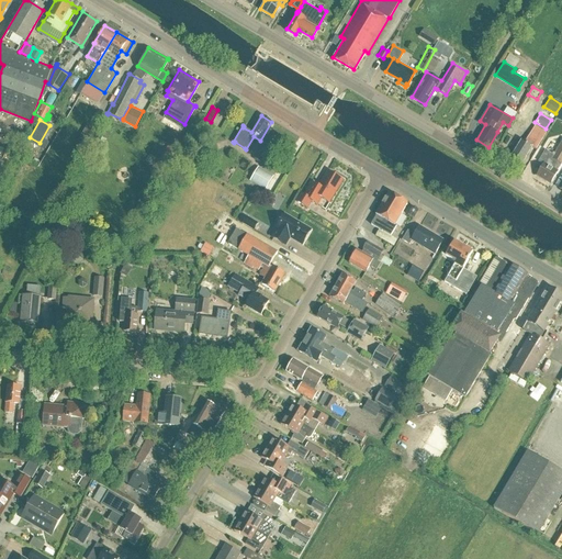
[(536,147),(547,131),(539,126),(534,123),(524,141),(521,138),(512,155),(523,160),(531,145),(536,147)]
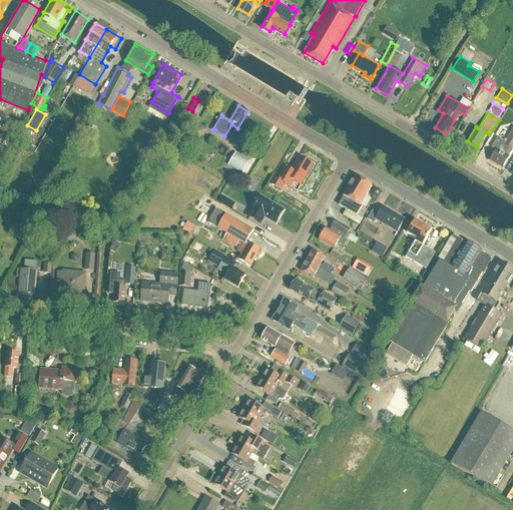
[(496,148),(490,158),(502,165),(508,155),(512,146),(512,127),(506,138),(505,137),(504,138),(497,134),(491,145),(496,148)]
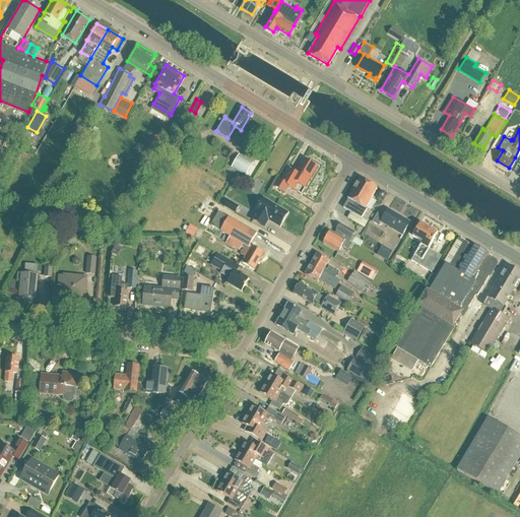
[(2,145),(14,149),(20,134),(8,130),(2,145)]
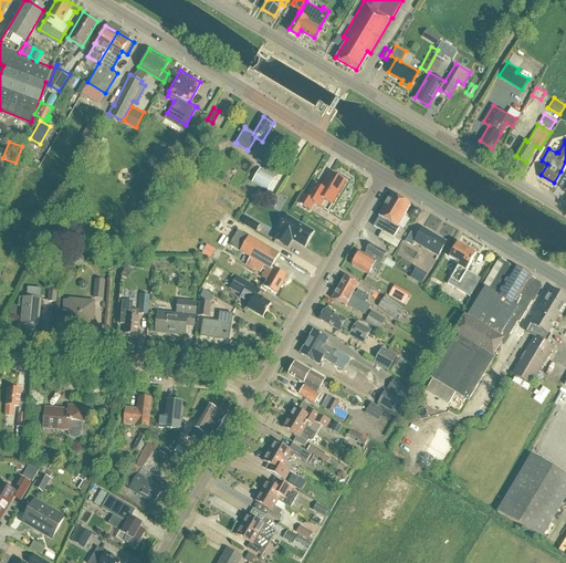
[(160,158),(168,164),(177,149),(169,145),(160,158)]
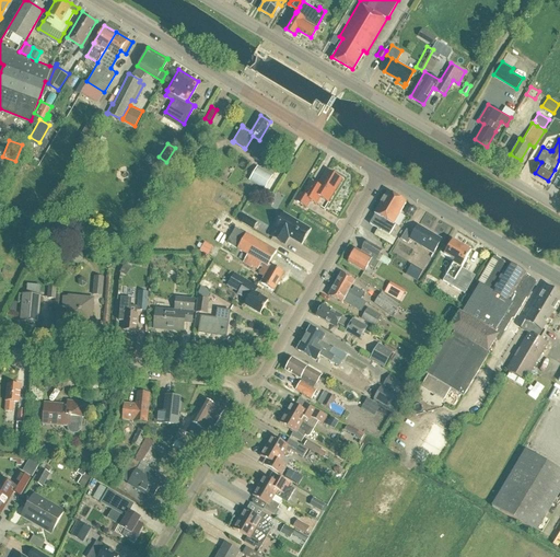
[(198,146),(190,149),(194,158),(202,154),(198,146)]
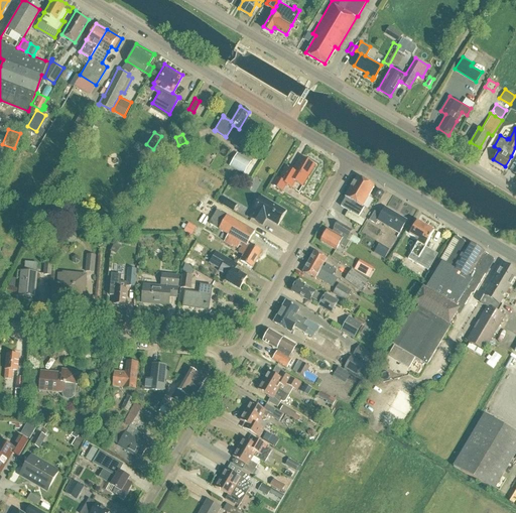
[(233,143),(240,148),(245,139),(238,135),(233,143)]
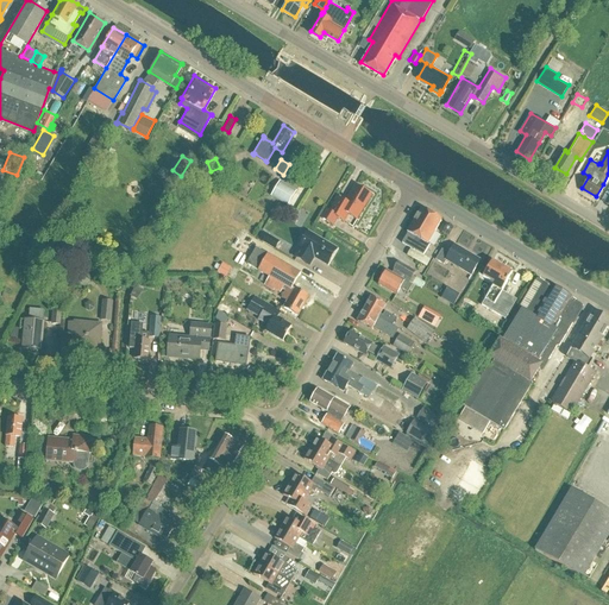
[(271,194),(278,199),(288,203),(296,188),(280,178),(271,194)]
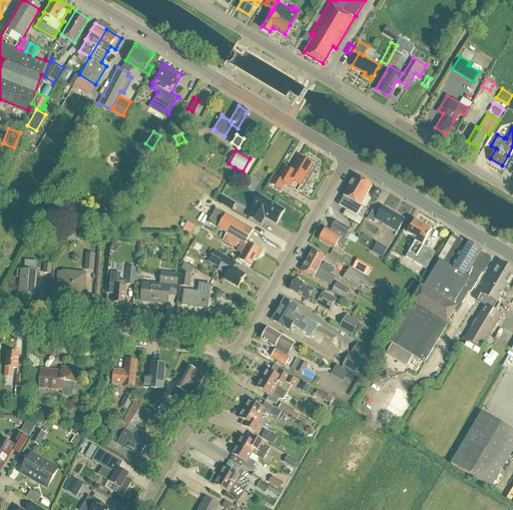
[(313,162),(299,154),(291,168),(285,165),(278,177),(275,175),(271,182),(281,188),(285,182),(290,185),(293,179),(301,183),(313,162)]
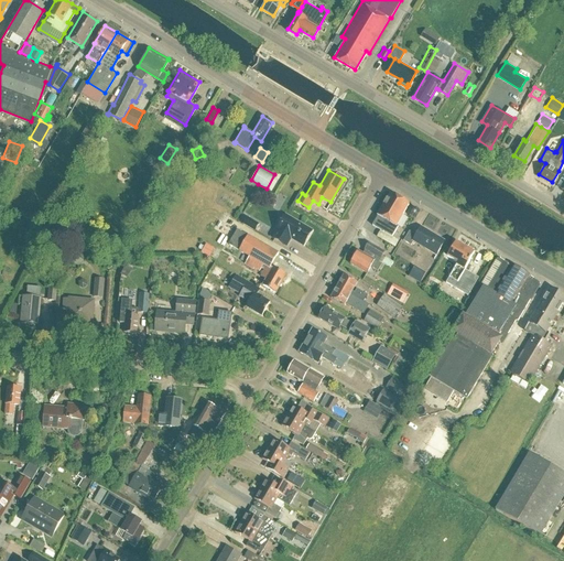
[(389,192),(377,214),(371,223),(391,235),(398,225),(396,224),(408,203),(389,192)]
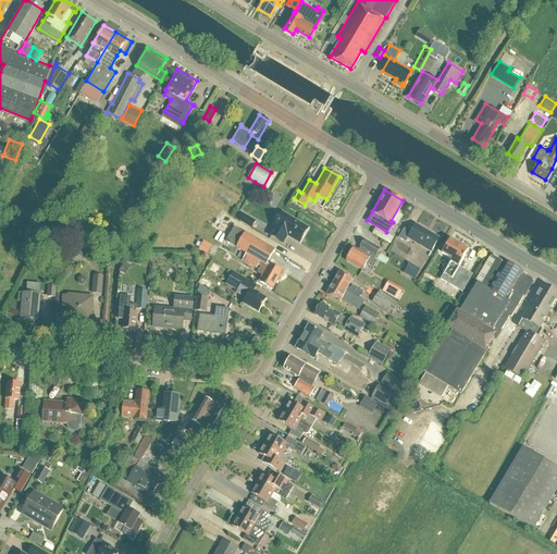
[(413,206),(409,202),(404,211),(409,214),(413,206)]
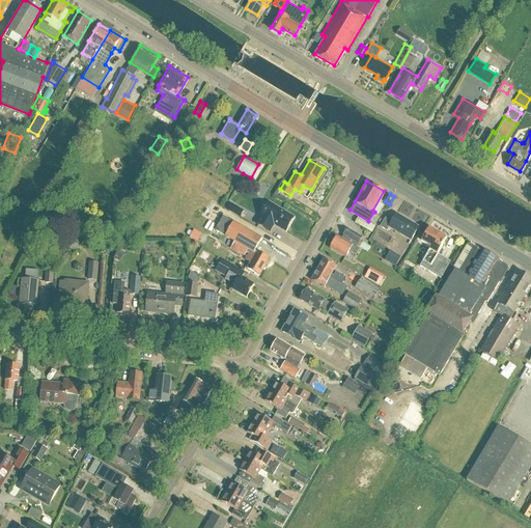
[(256,223),(270,230),(274,223),(285,229),(294,216),(269,201),(268,202),(266,201),(263,202),(261,206),(262,209),(263,209),(259,215),(260,216),(256,223)]
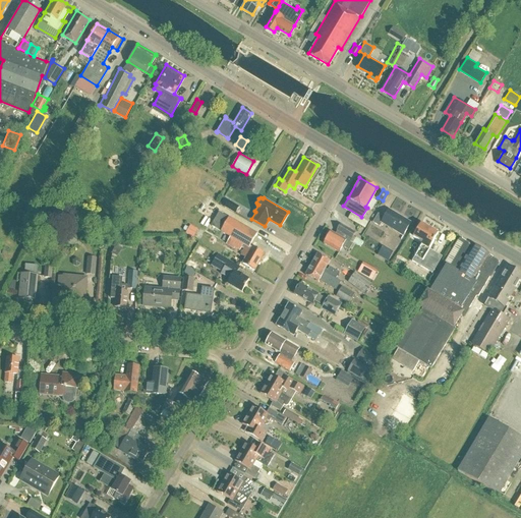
[(224,205),(235,212),(239,205),(228,198),(224,205)]
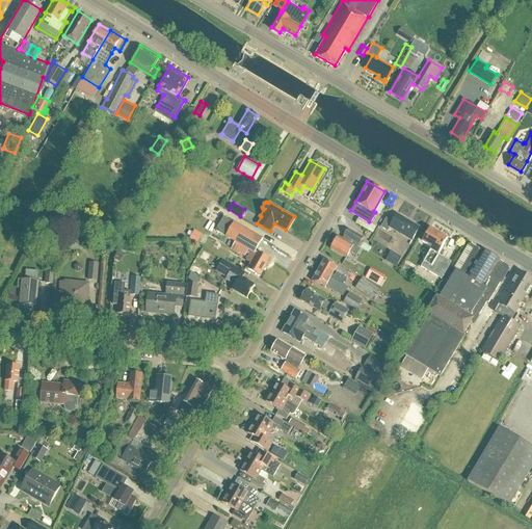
[(419,226),(397,212),(392,220),(386,216),(380,226),(388,230),(390,227),(411,239),(419,226)]
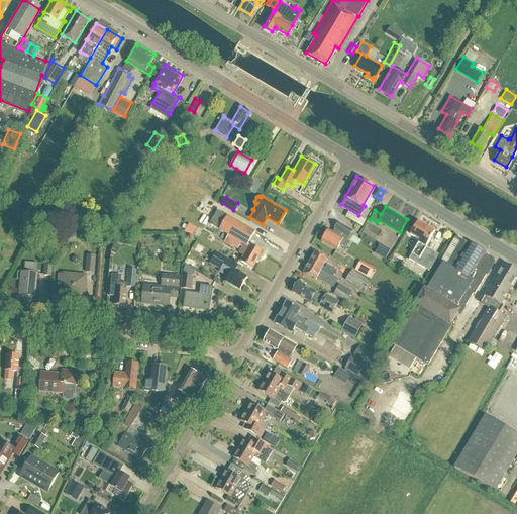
[(248,242),(254,231),(218,210),(211,223),(228,234),(244,243),(245,241),(248,242)]
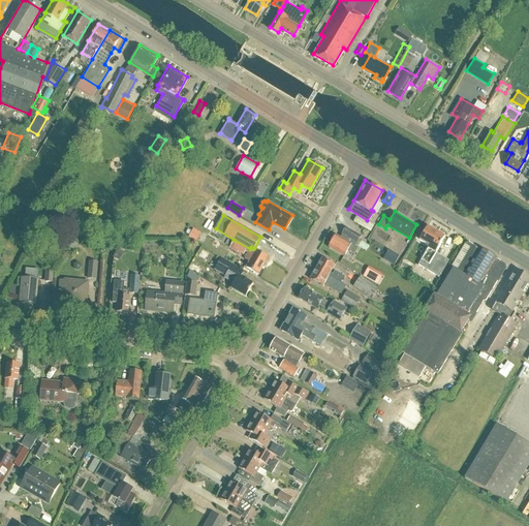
[(169,234),(178,240),(183,231),(176,226),(169,234)]
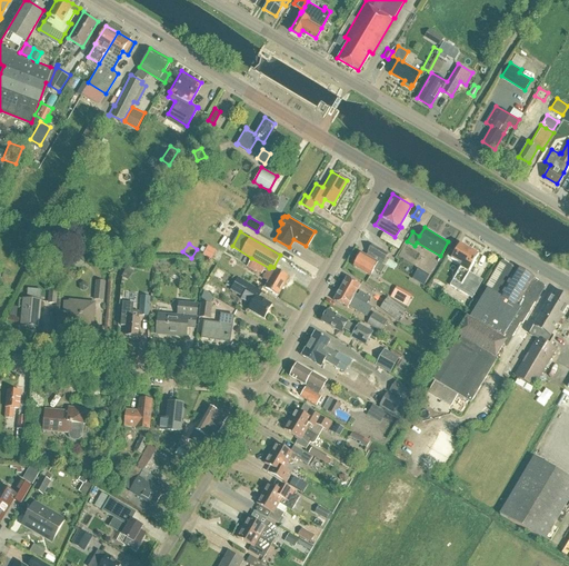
[(208,244),(203,252),(212,258),(217,249),(208,244)]
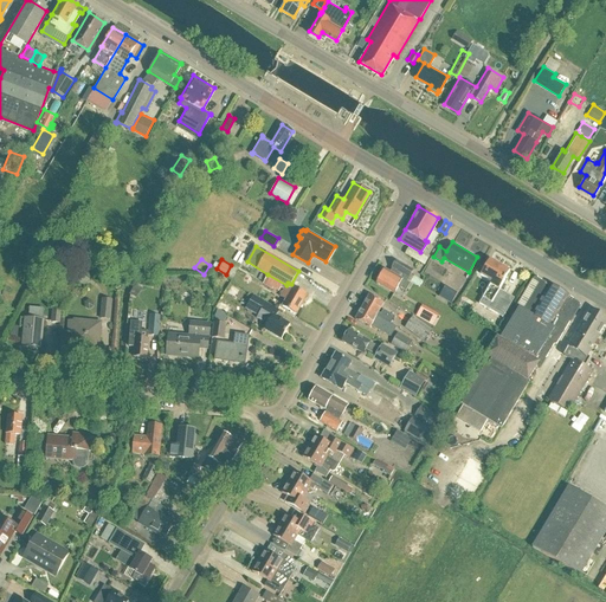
[(406,279),(412,269),(395,259),(388,270),(384,267),(381,272),(379,273),(376,277),(376,280),(376,282),(393,291),(398,284),(405,289),(410,280),(406,279)]
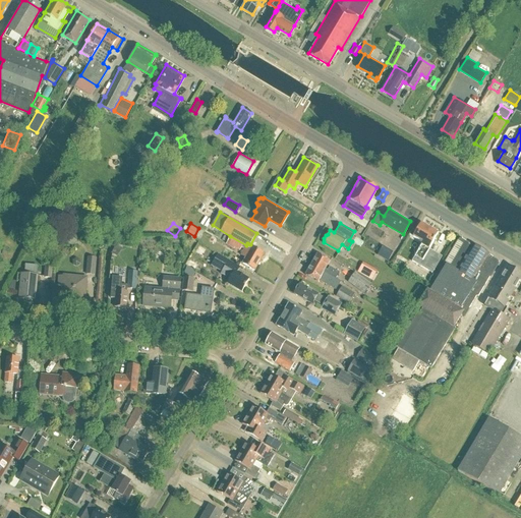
[(438,233),(420,223),(412,236),(421,241),(410,260),(431,272),(442,255),(429,247),(428,247),(438,233)]
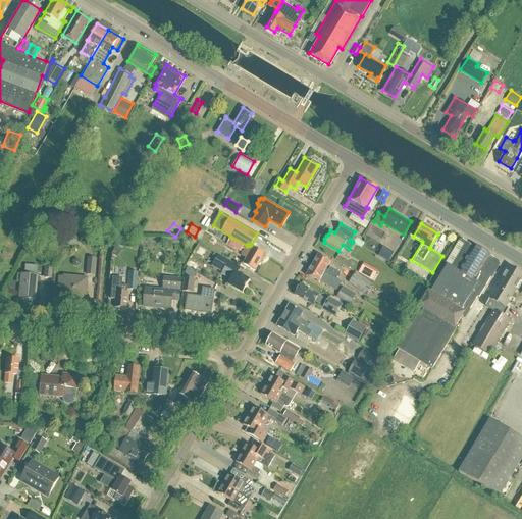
[(85,228),(83,235),(89,238),(92,230),(85,228)]
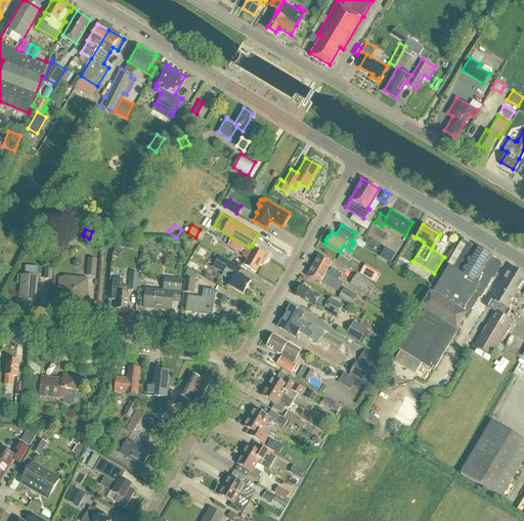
[(248,247),(231,237),(227,244),(235,249),(236,248),(241,251),(243,248),(246,250),(243,255),(247,258),(244,263),(256,270),(265,254),(252,246),(249,245),(248,247)]
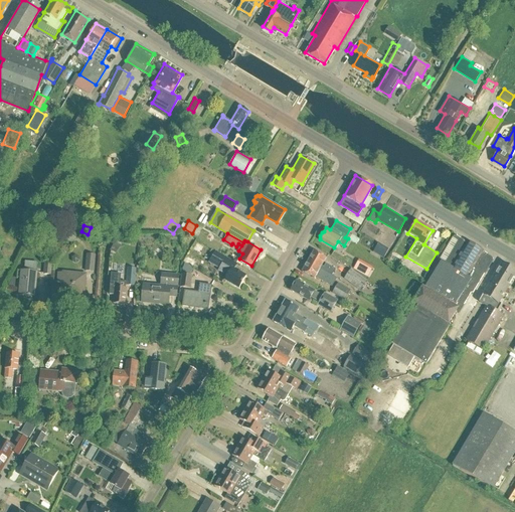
[(359,237),(351,233),(349,237),(356,242),(359,237)]
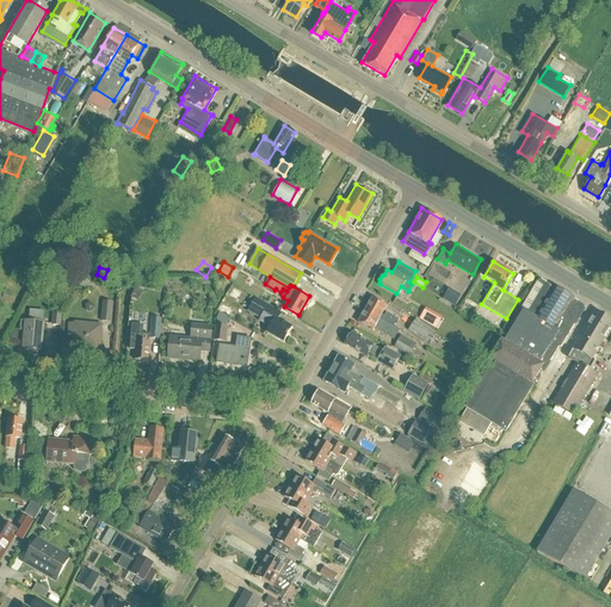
[(382,301),(388,290),(365,278),(359,289),(382,301)]
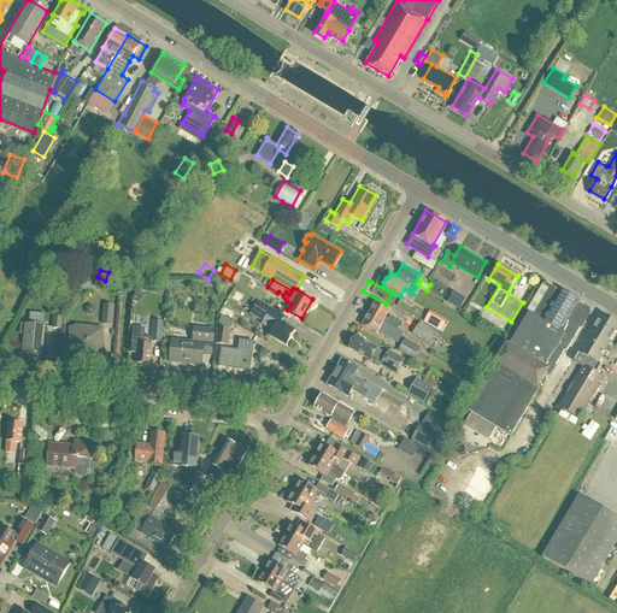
[(559,288),(546,281),(545,281),(544,281),(542,282),(524,310),(528,312),(509,343),(505,342),(491,366),(494,367),(469,410),(471,411),(464,423),(489,437),(495,425),(510,434),(540,384),(538,383),(547,369),(548,370),(562,348),(566,348),(588,312),(588,310),(588,307),(587,306),(579,301),(580,299),(559,287),(559,288)]
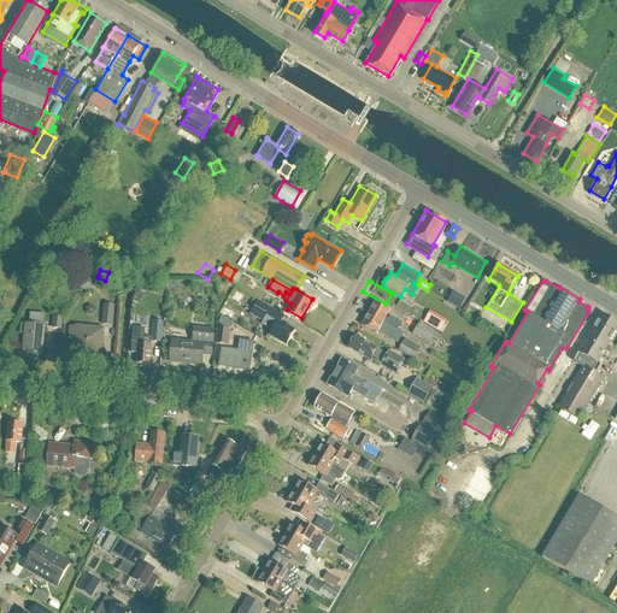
[(453,288),(446,300),(459,307),(465,296),(453,288)]
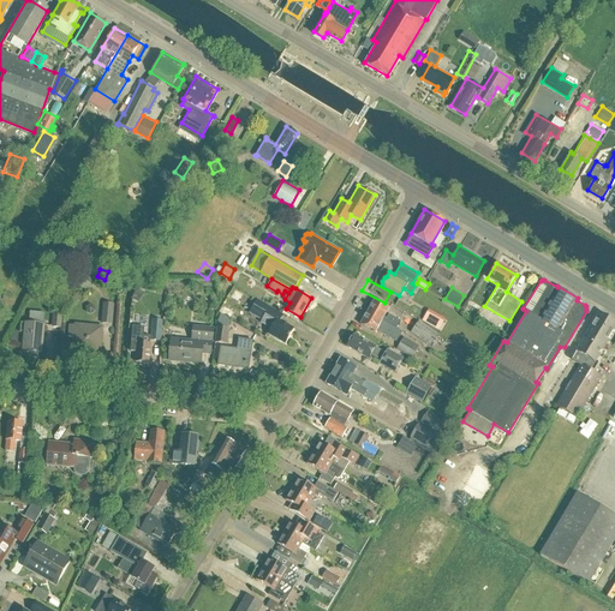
[(137,299),(144,291),(137,288),(132,295),(137,299)]
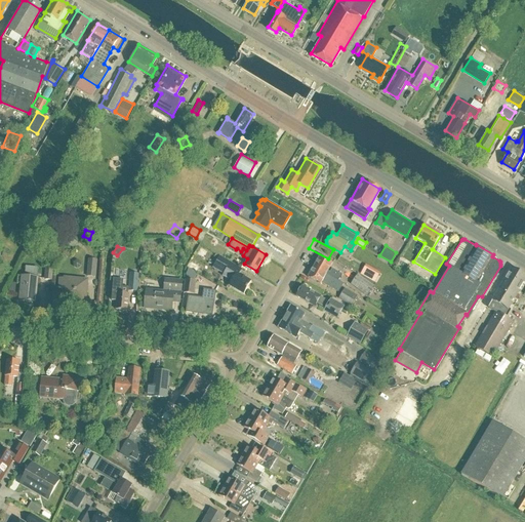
[(373,266),(379,256),(367,247),(361,256),(373,266)]
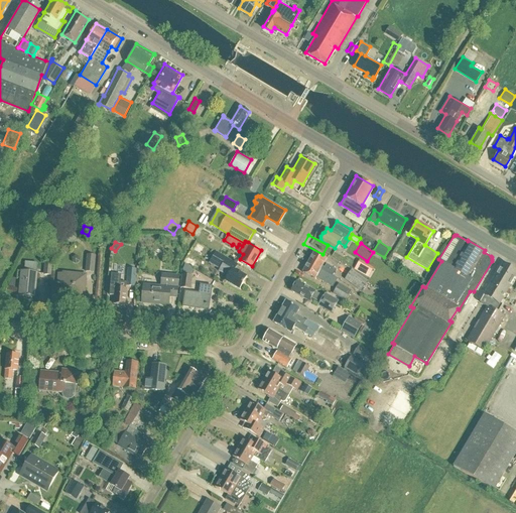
[(239,288),(247,275),(234,268),(237,263),(215,250),(211,257),(221,263),(218,269),(227,274),(224,279),(239,288)]
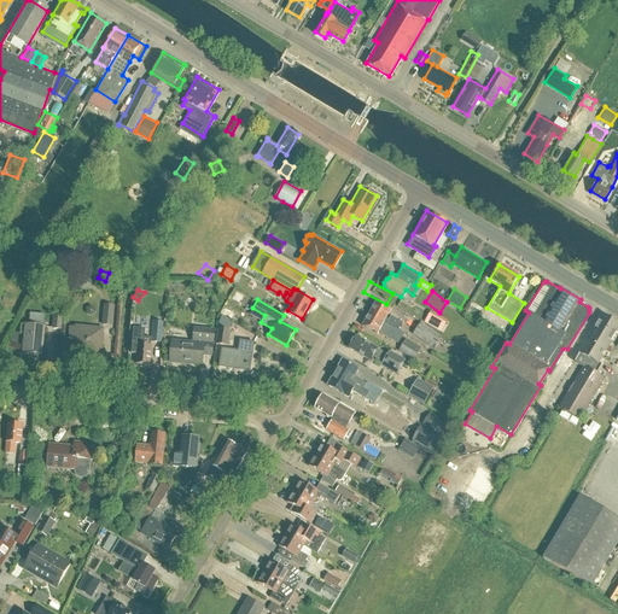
[(375,299),(368,311),(403,332),(403,331),(397,327),(402,320),(390,314),(388,317),(385,316),(390,308),(375,299)]
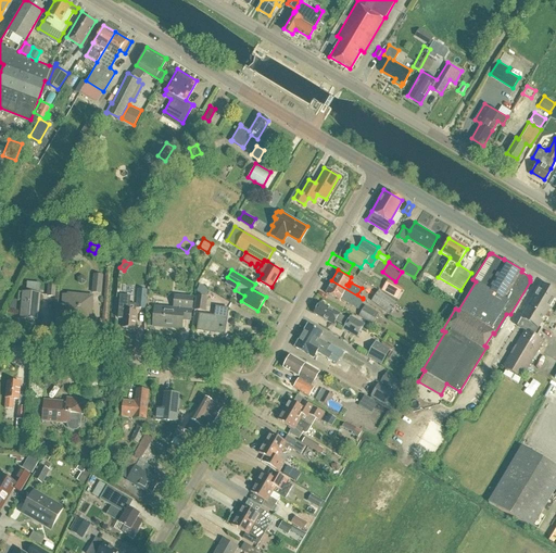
[(91,290),(102,291),(103,273),(93,272),(91,290)]
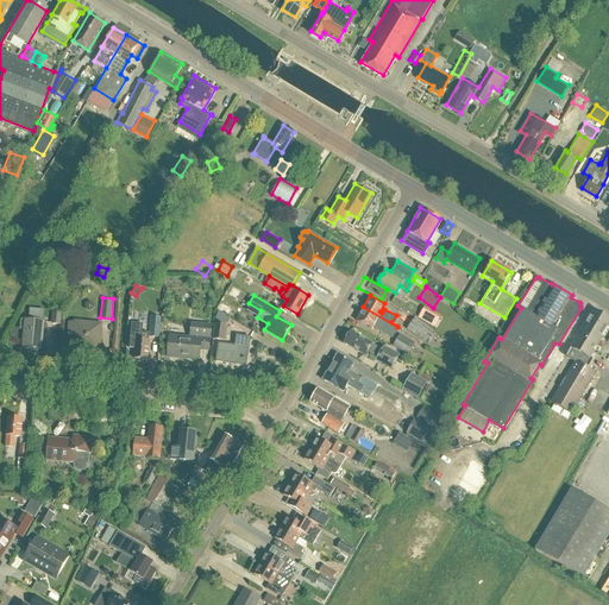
[(198,308),(206,312),(208,306),(201,301),(198,308)]
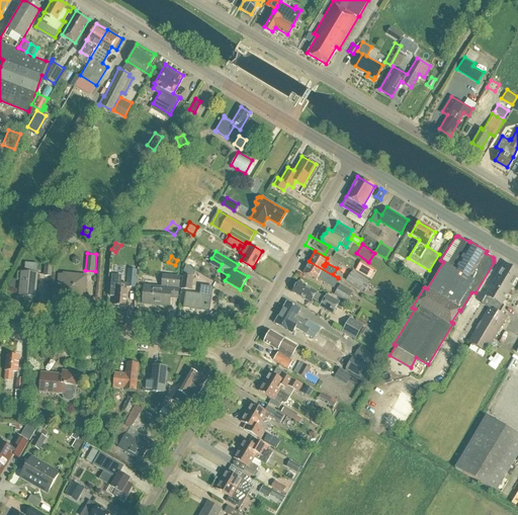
[(192,264),(203,270),(206,263),(195,257),(192,264)]
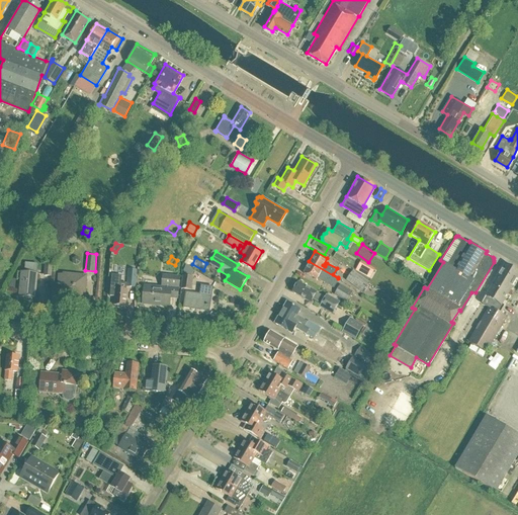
[(44,274),(52,274),(53,261),(45,260),(44,274)]
